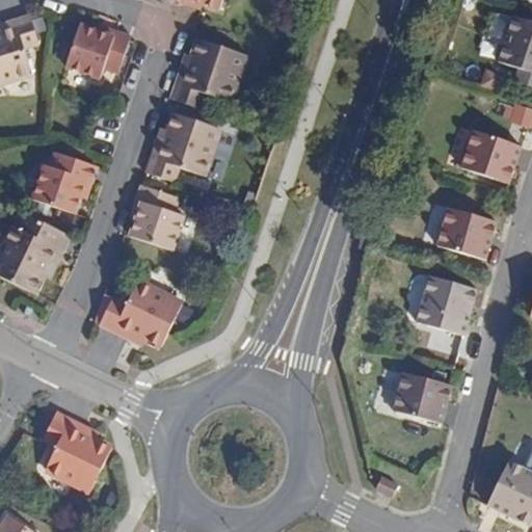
[(169,0),(184,4),(186,0),(201,4),(219,10),(222,0),(169,0)]
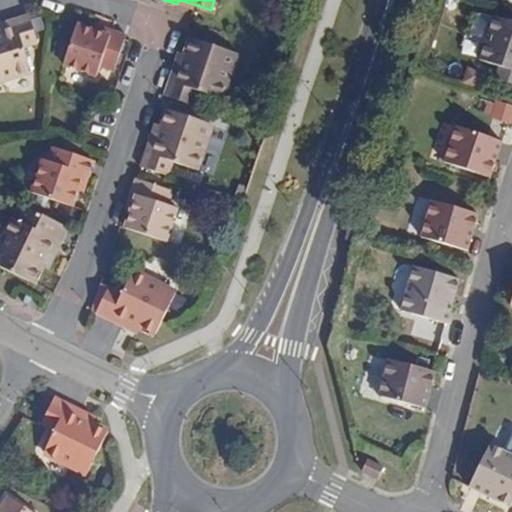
[(185,7),(192,9),(193,4),(179,0),(177,4),(185,7)]
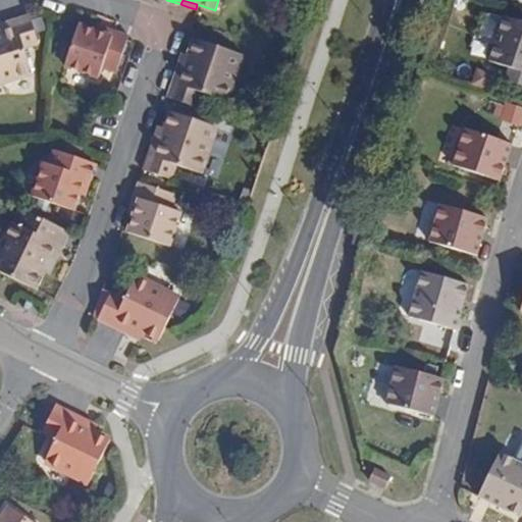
[(0,31),(0,33),(0,83),(32,74),(24,49),(40,46),(31,15),(0,23),(0,31)]
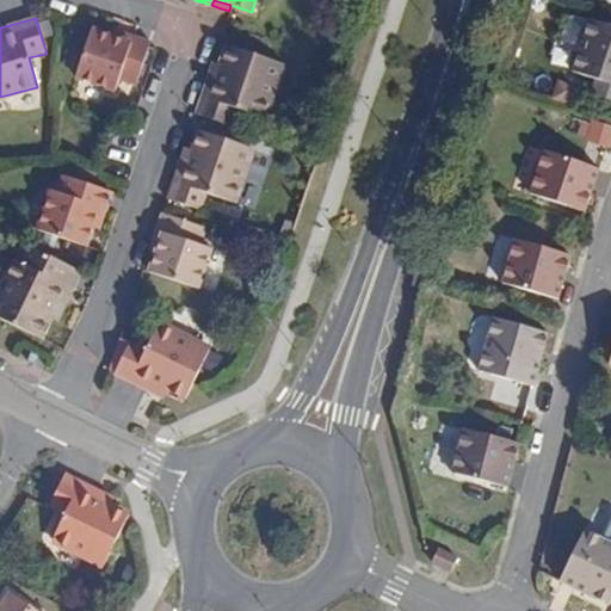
[(596,79),(591,93),(610,99),(610,25),(591,18),(573,72),(596,79)]
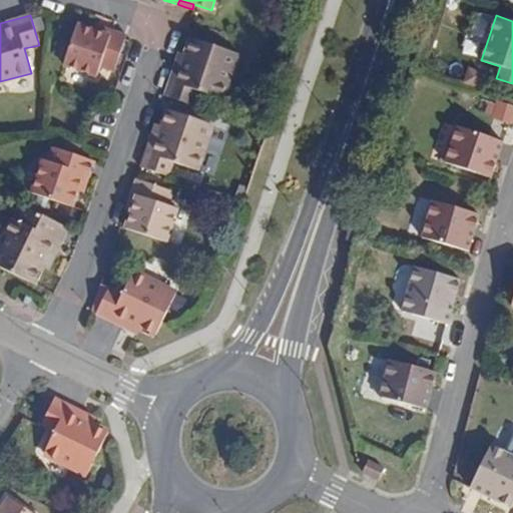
[(108,37),(110,31),(94,25),(93,32),(108,37)]
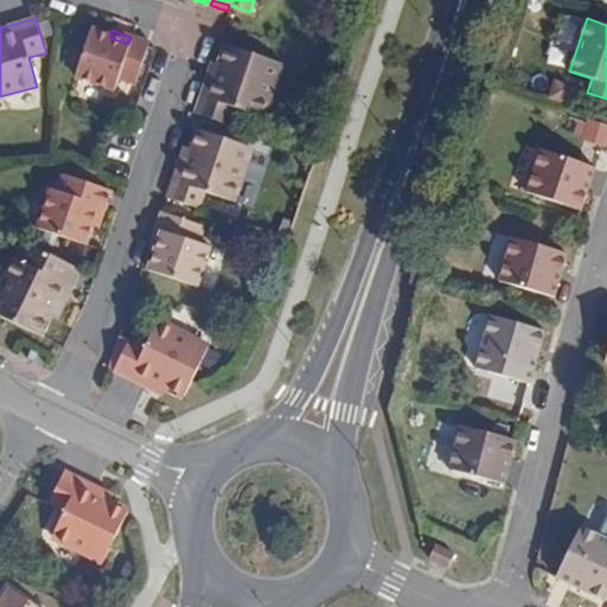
[(135,84),(149,43),(131,37),(128,44),(110,38),(91,31),(74,77),(114,91),(117,80),(135,84)]
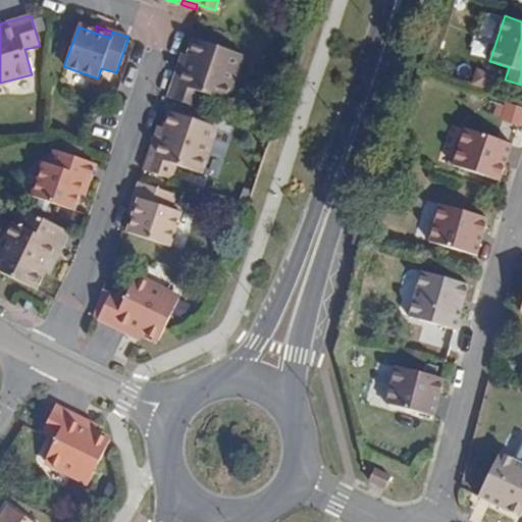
[(64,63),(64,40),(54,40),(53,63),(64,63)]
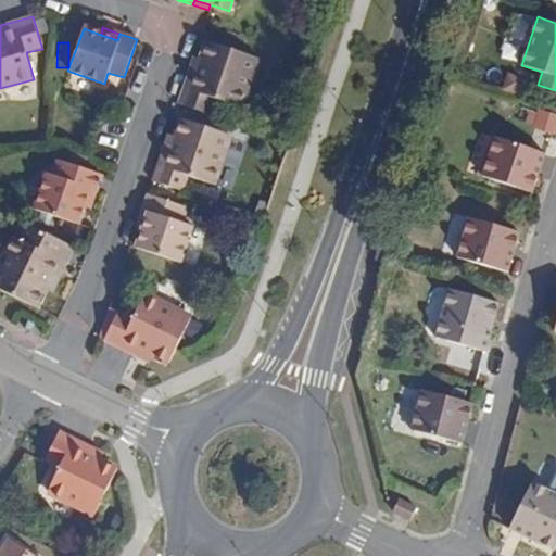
[(190,70),(178,104),(209,114),(214,100),(239,109),(256,59),(206,42),(201,60),(198,73),(190,70)]
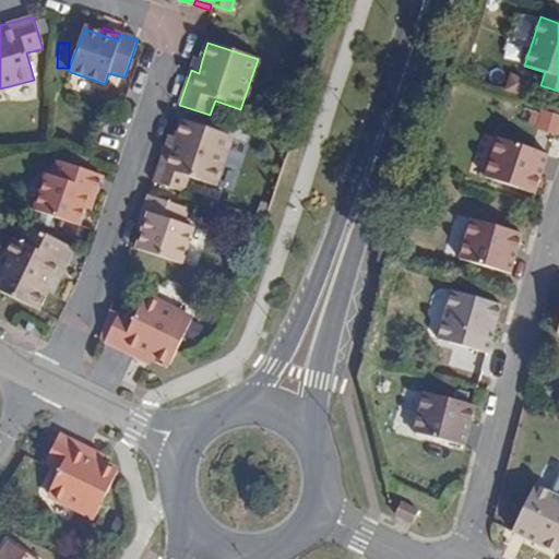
[(193,63),(191,70),(199,73),(202,60),(195,58),(193,63)]
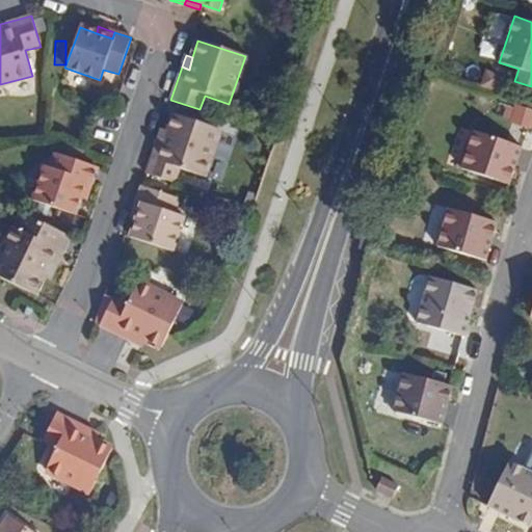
[(156,141),(145,174),(175,184),(179,169),(203,179),(220,130),(173,114),(166,132),(163,143),(156,141)]
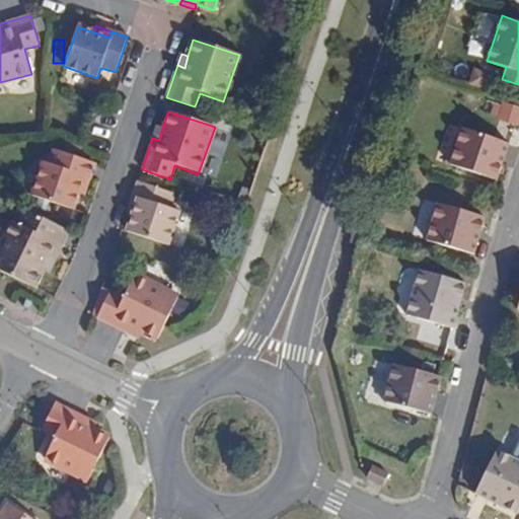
[(154,132),(152,138),(159,140),(162,129),(156,127),(154,132)]
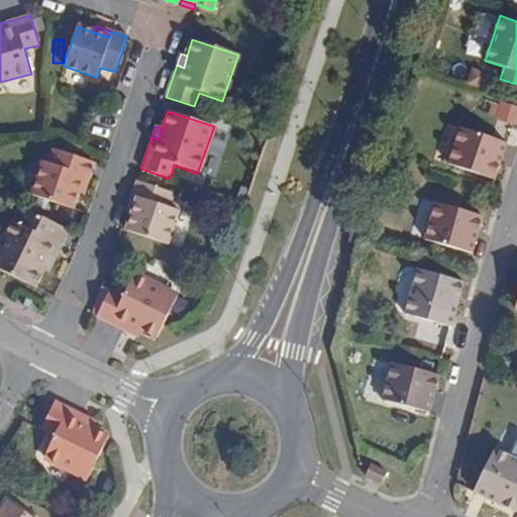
[(507,143),(460,128),(448,164),(495,179),(507,143)]
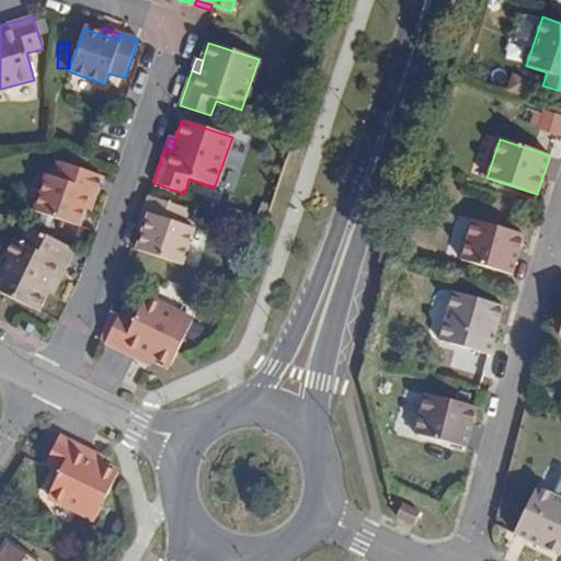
[(47,176),(34,212),(79,226),(84,208),(90,192),(98,194),(103,176),(57,161),(54,178),(47,176)]
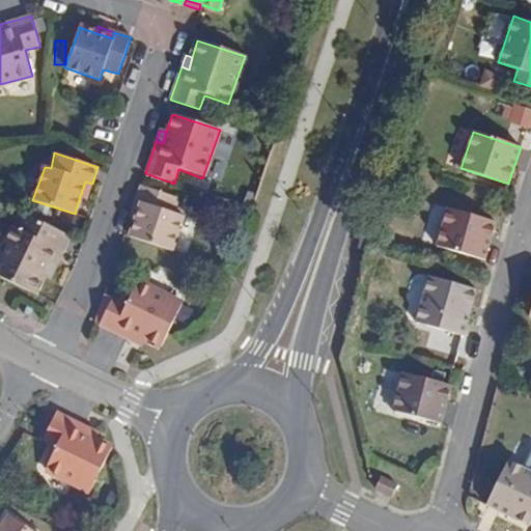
[(85,182),(80,197),(87,199),(92,184),(85,182)]
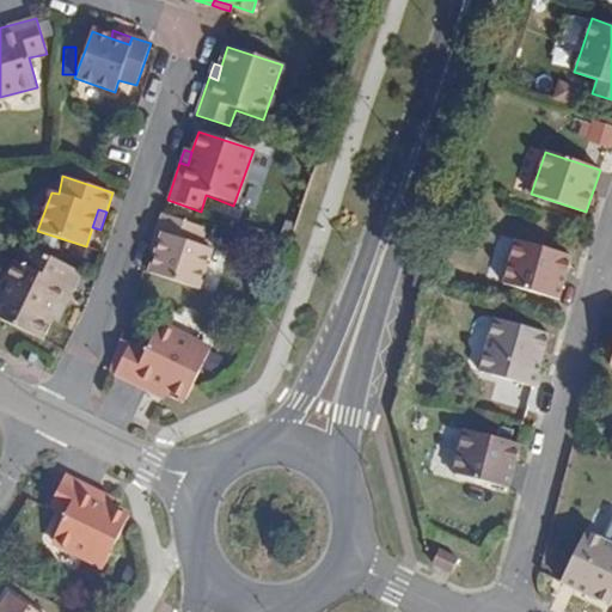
[(155,252),(148,273),(197,289),(210,249),(199,245),(204,230),(163,214),(157,232),(164,236),(155,252)]
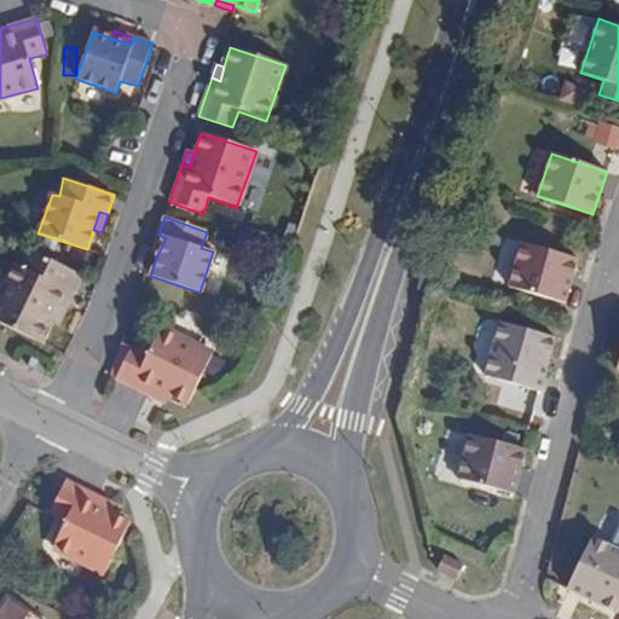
[(156,242),(151,254),(157,255),(166,238),(158,235),(156,242)]
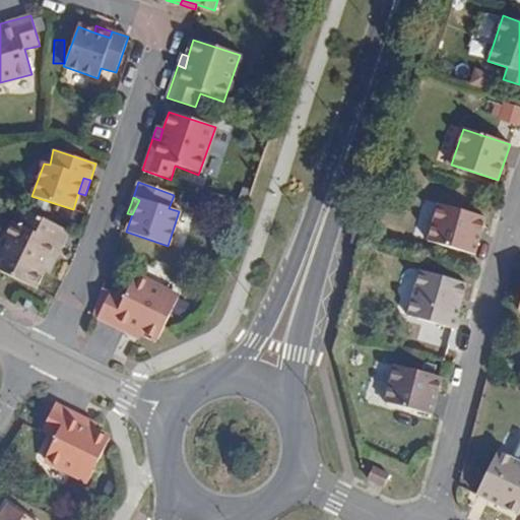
[(486,217),(439,203),(429,240),(475,254),(486,217)]
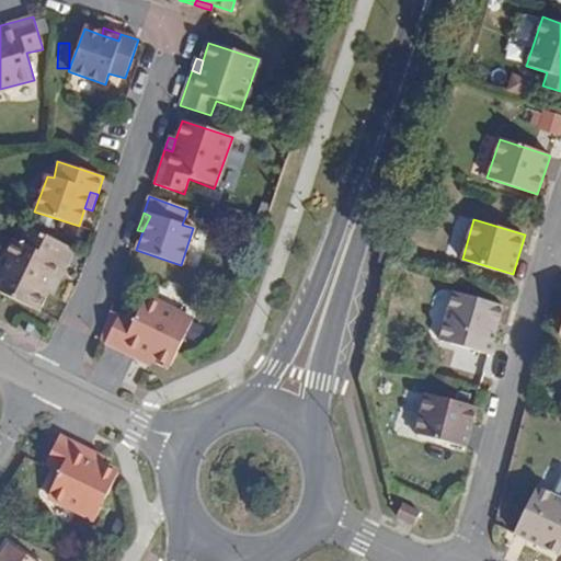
[(12,241),(0,265),(0,293),(36,310),(46,294),(59,263),(67,267),(76,251),(29,229),(20,244),(12,241)]
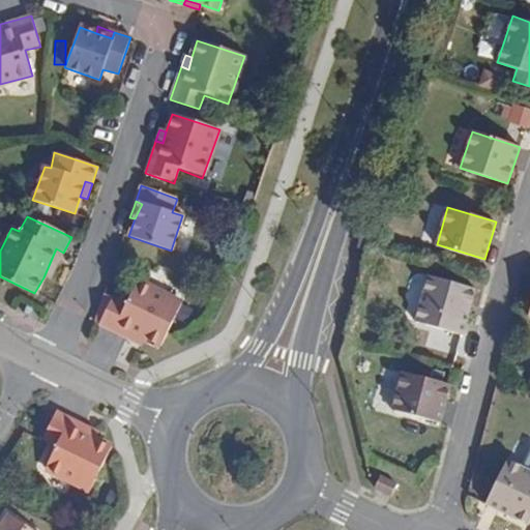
[(56,248),(43,277),(50,281),(63,253),(56,248)]
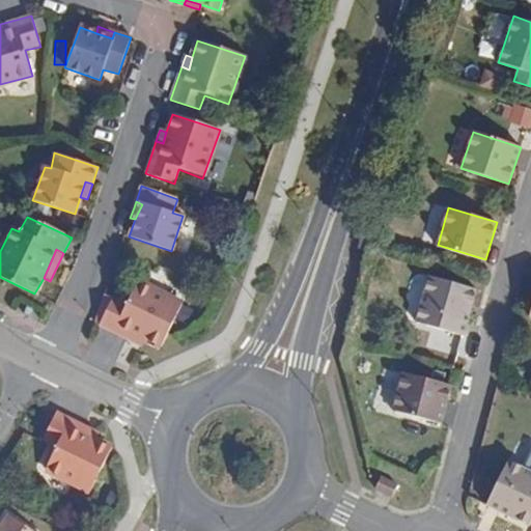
[(463,336),(477,289),(429,275),(416,322),(463,336)]
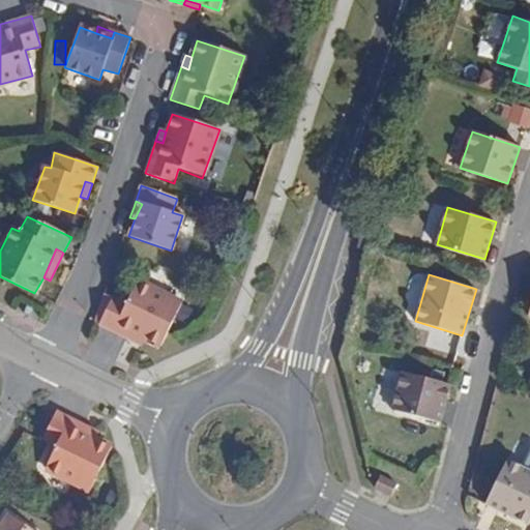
[(145,339),(162,347),(168,333),(182,305),(136,283),(124,303),(111,299),(98,325),(111,331),(129,340),(134,334),(145,339)]
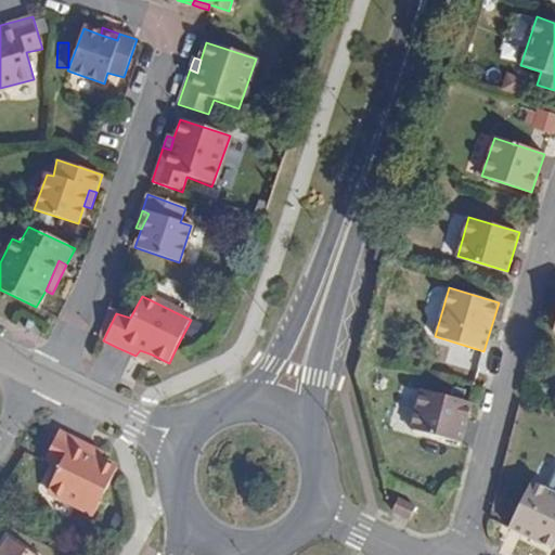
[(149,362),(152,355),(140,350),(136,356),(149,362)]
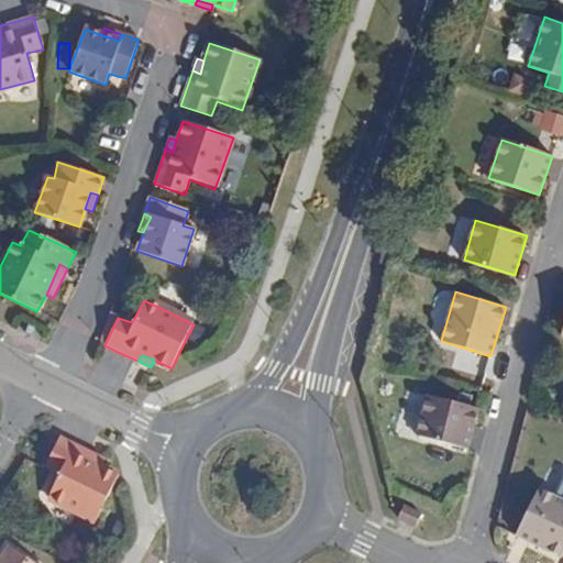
[(417,437),(468,450),(478,409),(428,396),(417,437)]
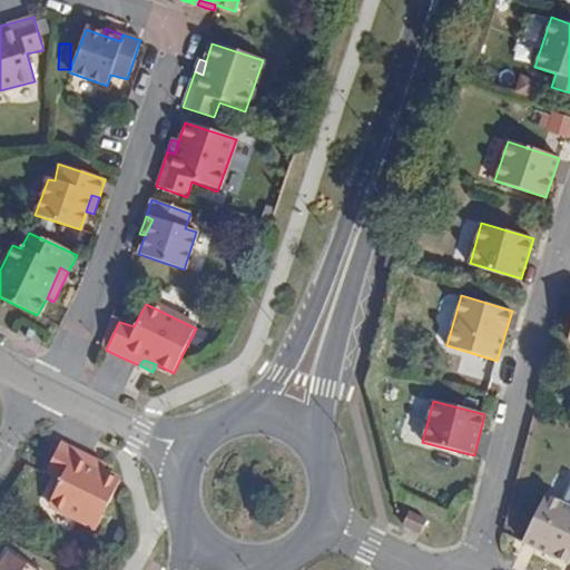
[(72,449),(61,443),(45,472),(60,480),(47,505),(97,529),(114,495),(120,481),(104,472),(90,467),(94,459),(72,449)]
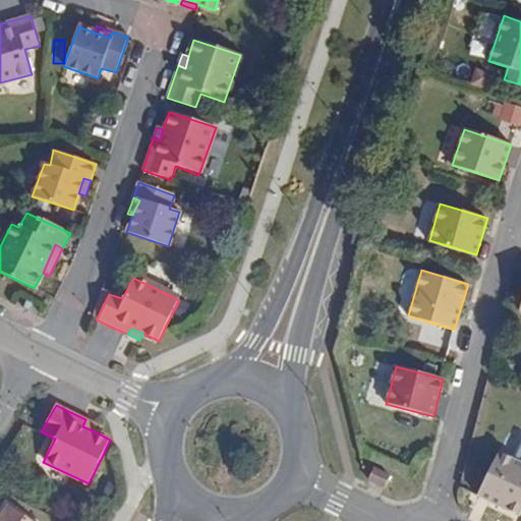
[(98,424),(85,419),(82,426),(95,431),(98,424)]
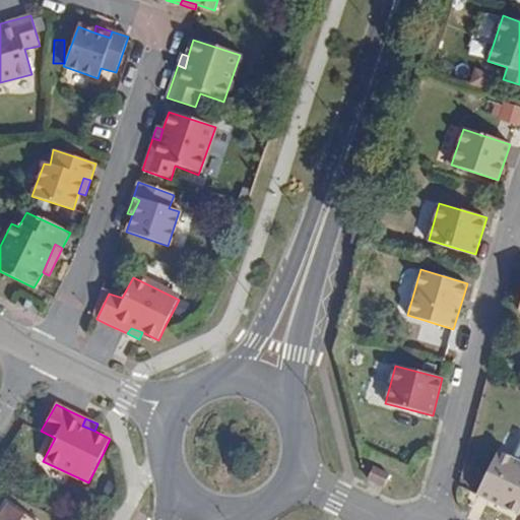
[(490,501),(519,515),(519,461),(511,457),(490,501)]
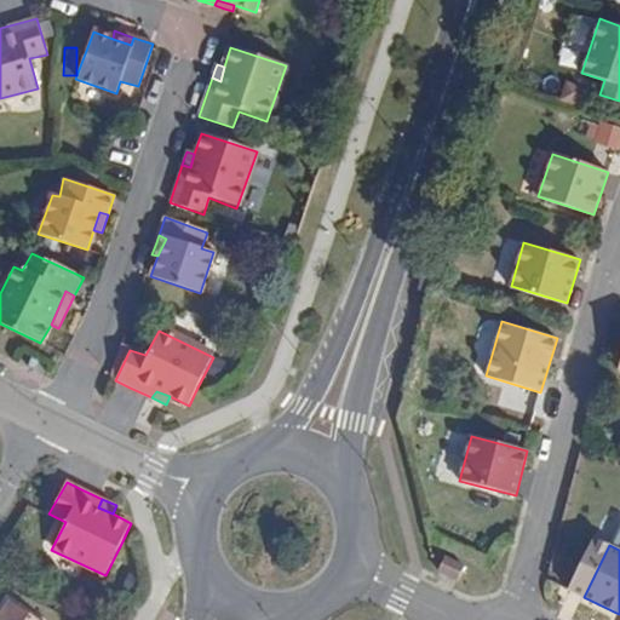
[(438,570),(458,580),(465,567),(446,557),(438,570)]
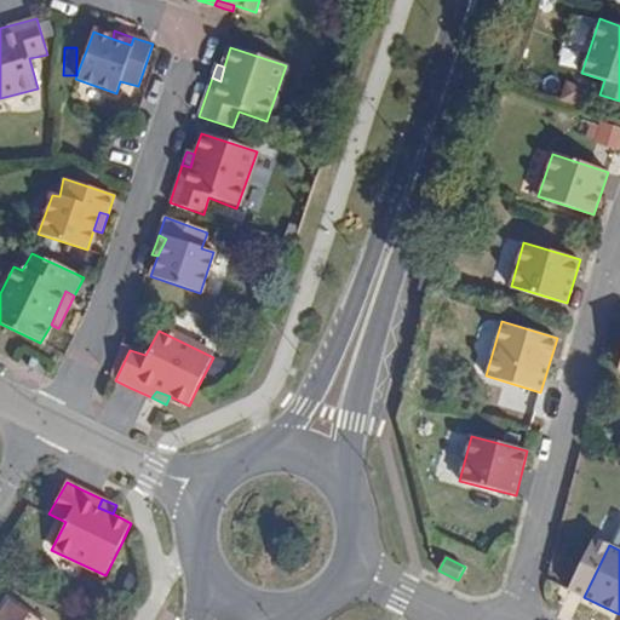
[(34,619),(7,603),(0,613),(0,619),(34,619)]
